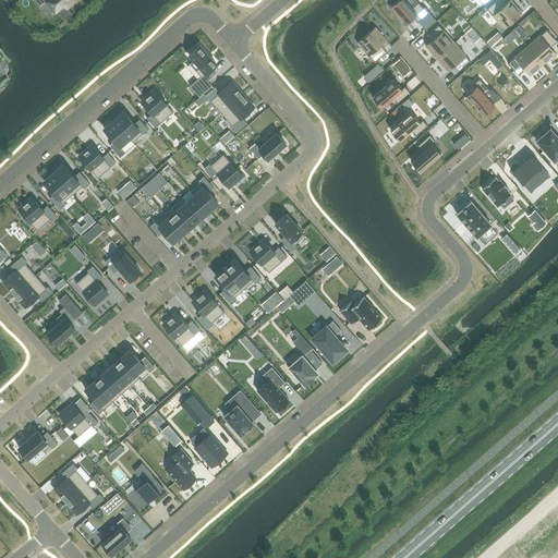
[(35,0),(40,5),(46,0),(56,11),(63,4),(67,9),(75,0),(35,0)]
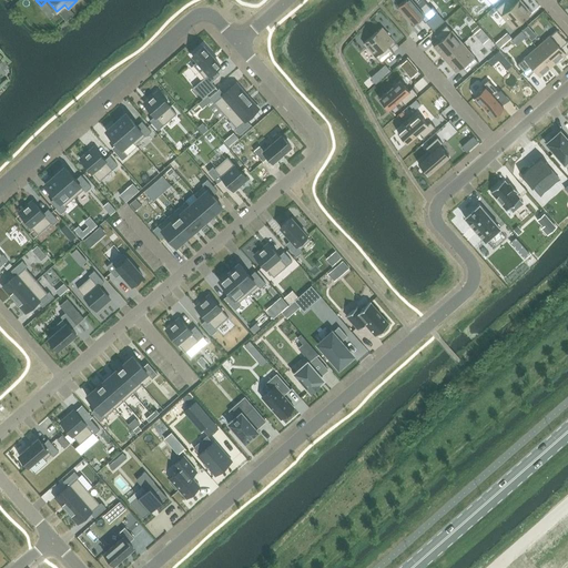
[(424,0),(404,0),(397,6),(414,23),(421,18),(425,23),(437,12),(433,7),(430,8),(424,0)]
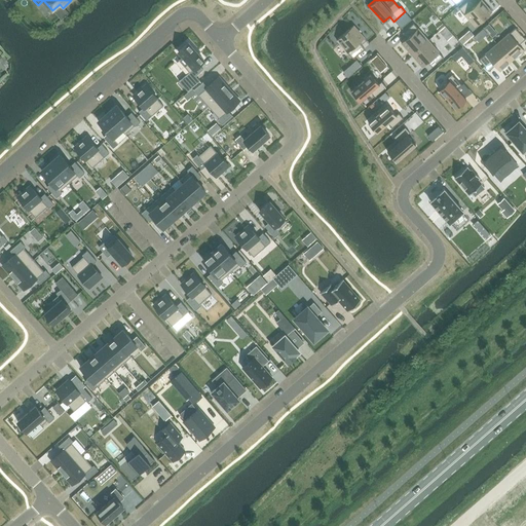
[(470,0),(460,9),(475,27),(492,12),(481,0),(480,0),(475,5),(470,0)]
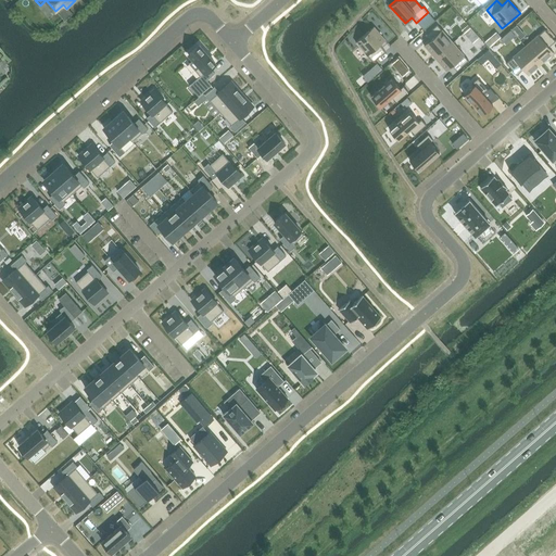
[(431,39),(424,46),(436,59),(453,42),(437,25),(426,34),(431,39)]
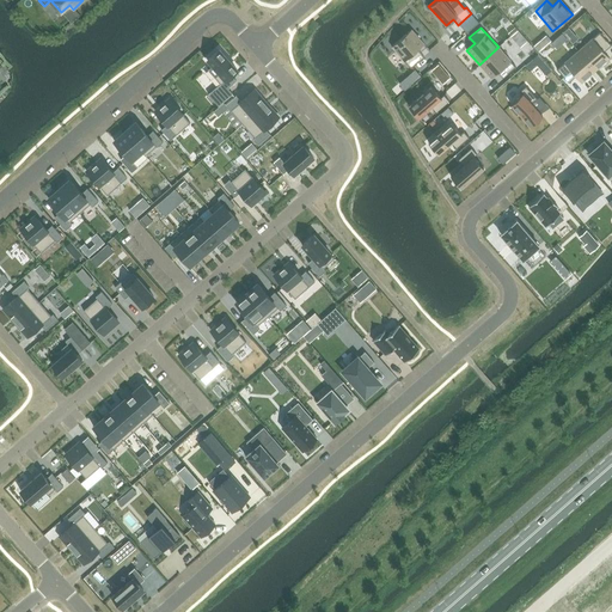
[(411,30),(392,47),(409,67),(421,56),(416,51),(424,44),(411,30)]
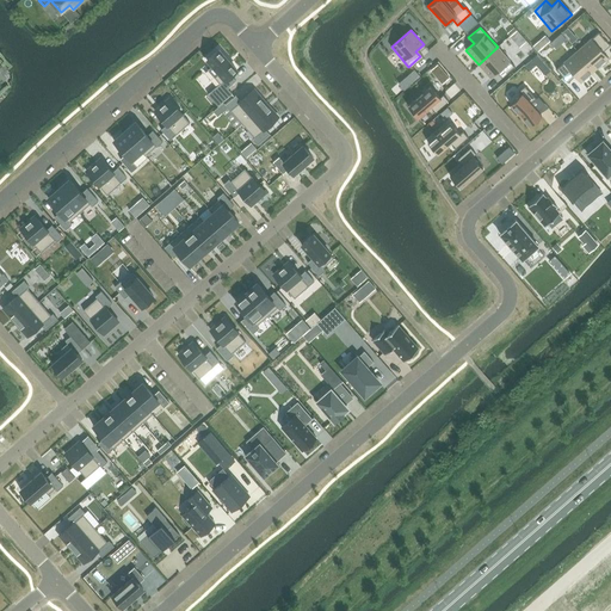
[(510,37),(513,41),(520,35),(517,31),(510,37)]
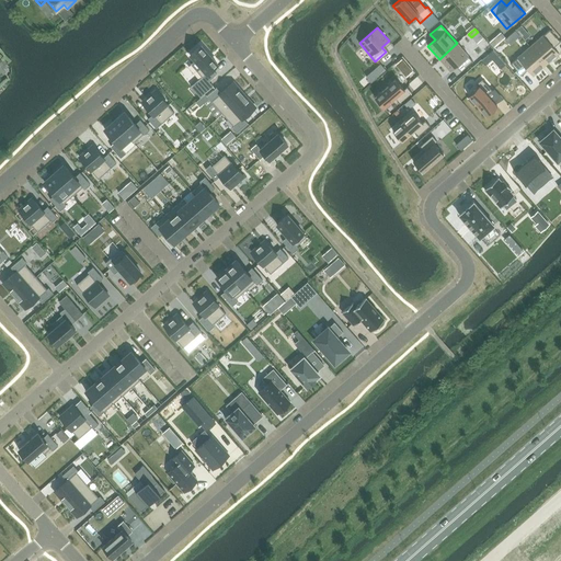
[(548,31),(530,47),(546,65),(559,54),(552,46),(558,42),(548,31)]
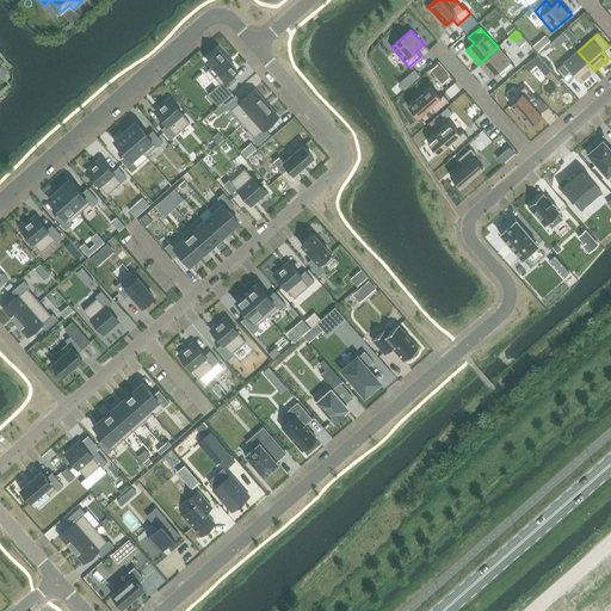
[(545,36),(539,39),(544,45),(550,41),(545,36)]
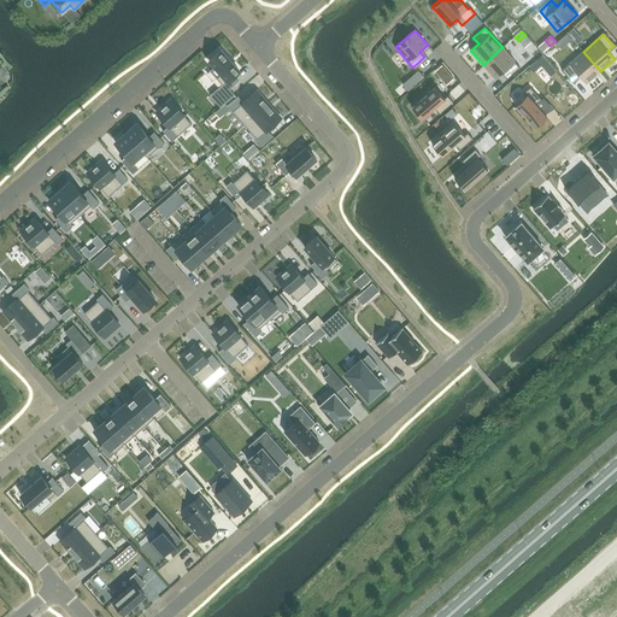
[(503,47),(483,65),(495,78),(503,72),(509,78),(519,68),(503,47)]
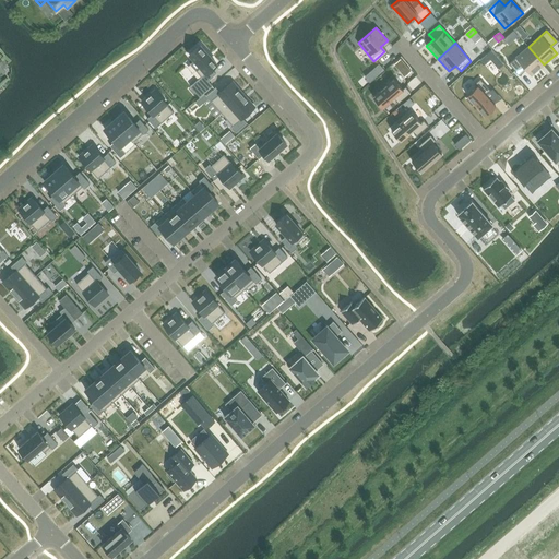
[(200,45),(189,55),(194,60),(190,63),(195,70),(201,76),(190,86),(200,97),(213,85),(209,81),(216,74),(212,69),(216,64),(200,45)]
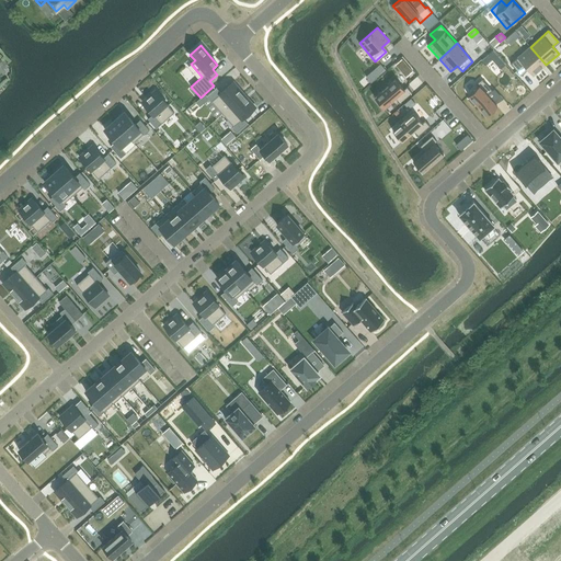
[(530,47),(512,63),(522,73),(527,69),(533,76),(546,65),(530,47)]
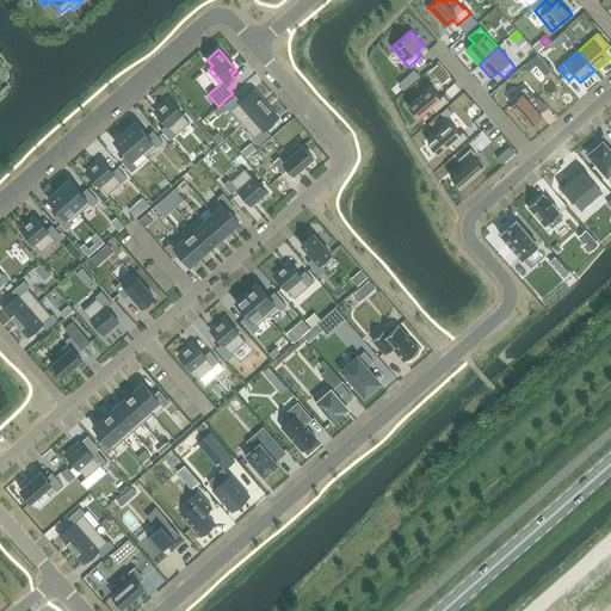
[(545,75),(550,71),(537,55),(525,66),(530,71),(536,66),(545,75)]
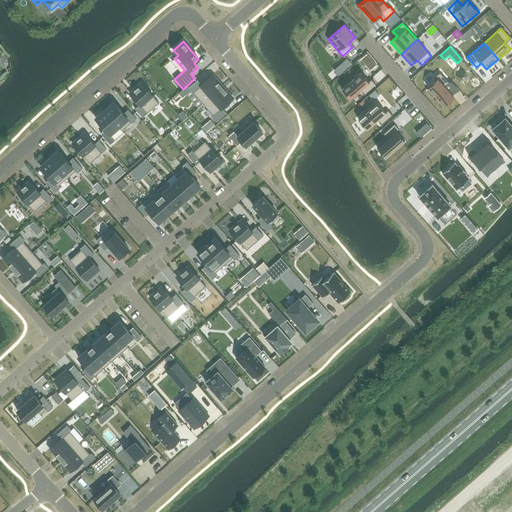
[(367,54),(361,59),(364,63),(370,58),(367,54)]
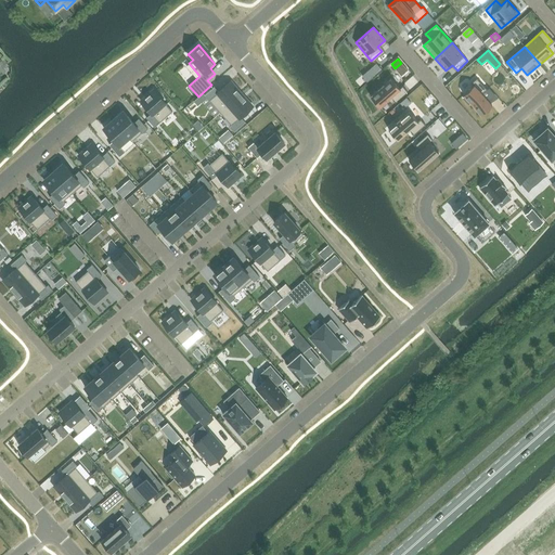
[(370,71),(374,76),(382,69),(376,64),(370,71)]
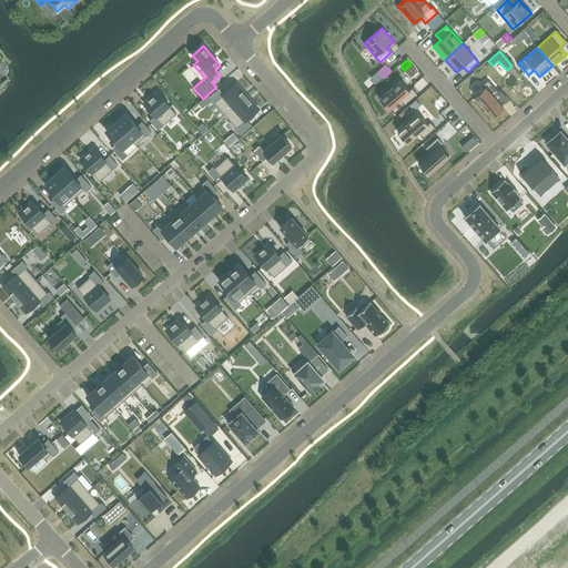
[(399,80),(378,99),(388,110),(401,99),(405,104),(417,94),(412,88),(409,91),(399,80)]
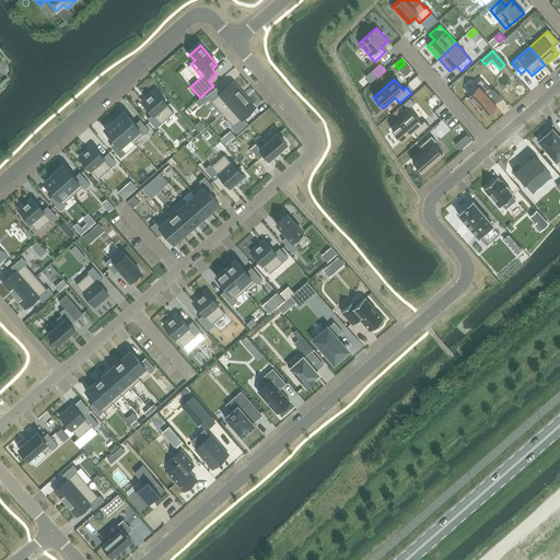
[(469,97),(467,98),(473,106),(475,104),(486,116),(497,107),(487,95),(491,91),(481,79),(475,84),(478,86),(467,95),(469,97)]
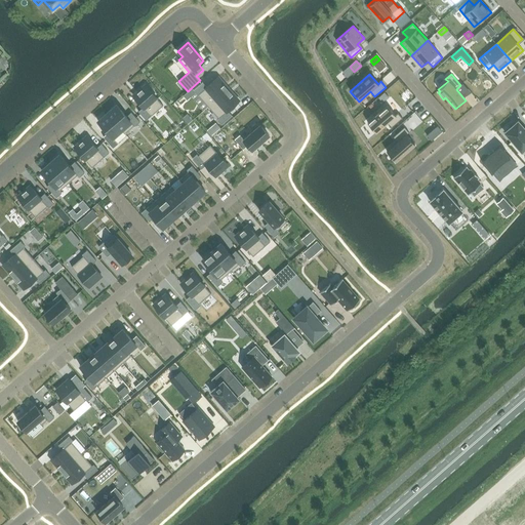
[(198,94),(208,107),(229,89),(217,77),(206,86),(202,82),(194,90),(198,94)]
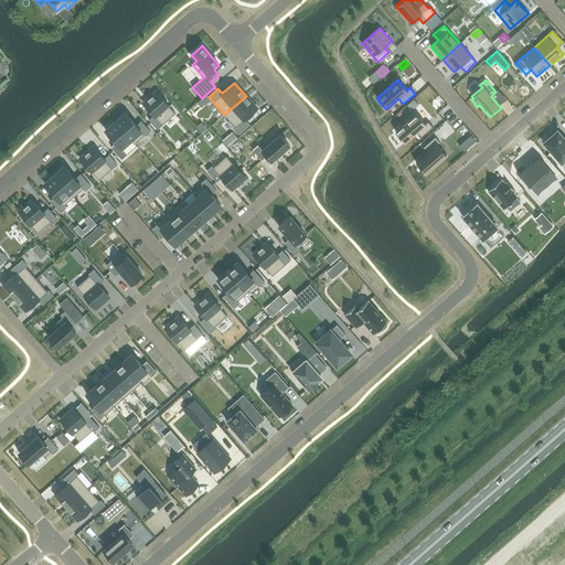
[(153,115),(149,119),(157,129),(162,125),(176,114),(157,92),(144,103),(153,115)]
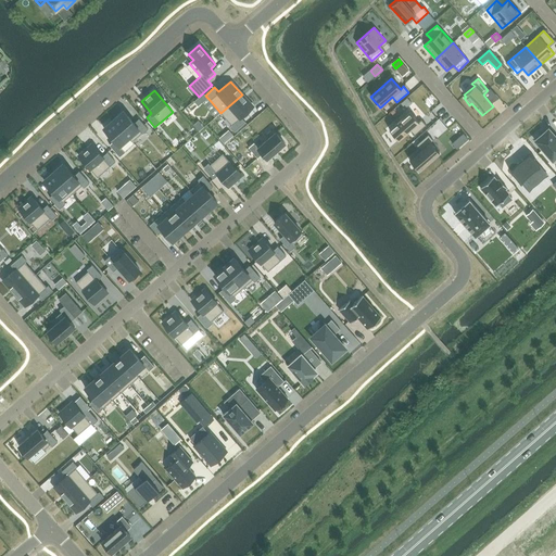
[(253,106),(242,95),(220,113),(231,126),(236,130),(245,122),(241,117),(253,106)]
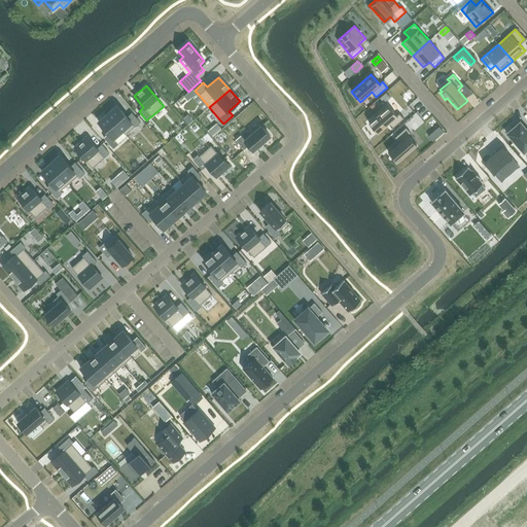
[(380,97),(384,102),(390,97),(386,93),(380,97)]
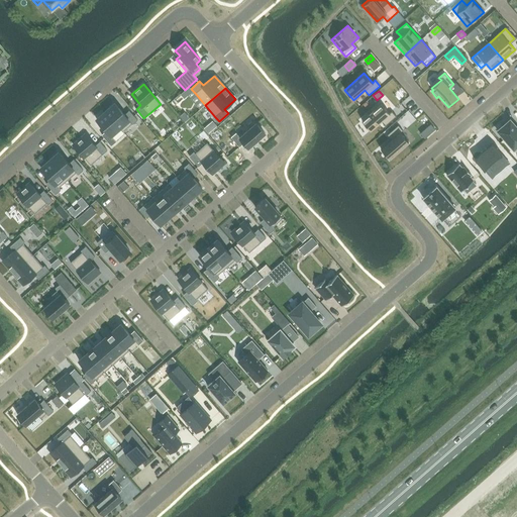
[(120,127),(119,128),(123,132),(132,123),(132,124),(137,120),(129,110),(124,114),(114,103),(105,111),(120,127)]
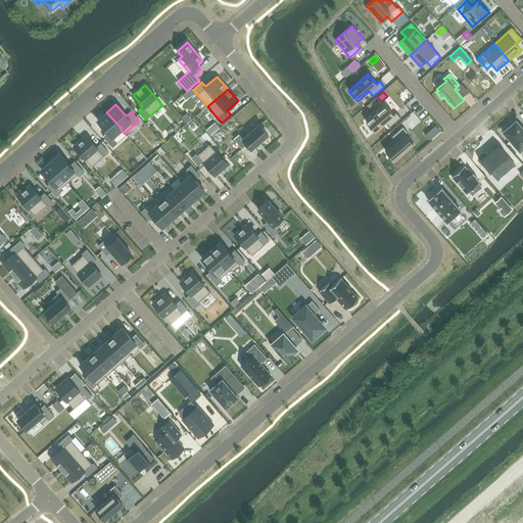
[(385,105),(366,122),(375,132),(385,123),(390,128),(392,126),(401,117),(396,112),(393,114),(385,105)]
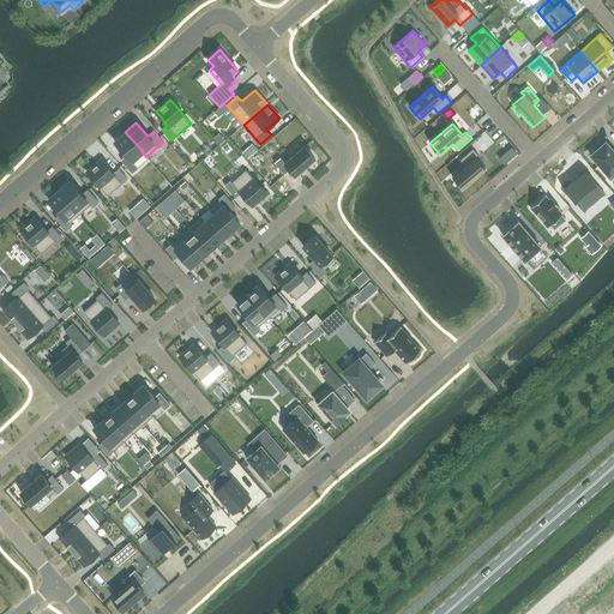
[(143,151),(125,132),(115,142),(126,155),(121,160),(132,173),(138,168),(132,161),(142,152),(143,151)]
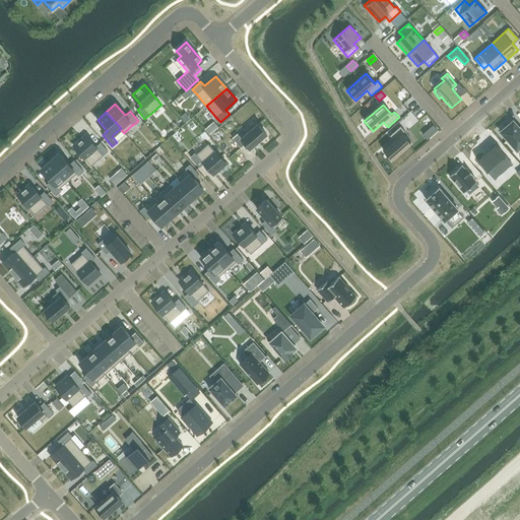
[(519,128),(513,121),(501,131),(516,149),(519,146),(519,128)]
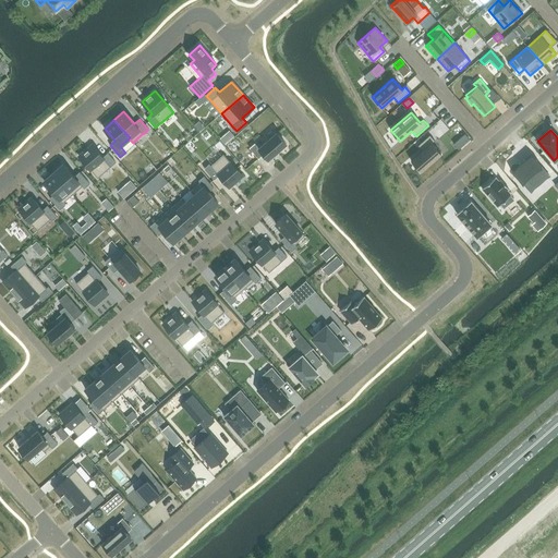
[(255,143),(250,148),(258,158),(264,154),(268,159),(286,144),(277,133),(259,148),(255,143)]
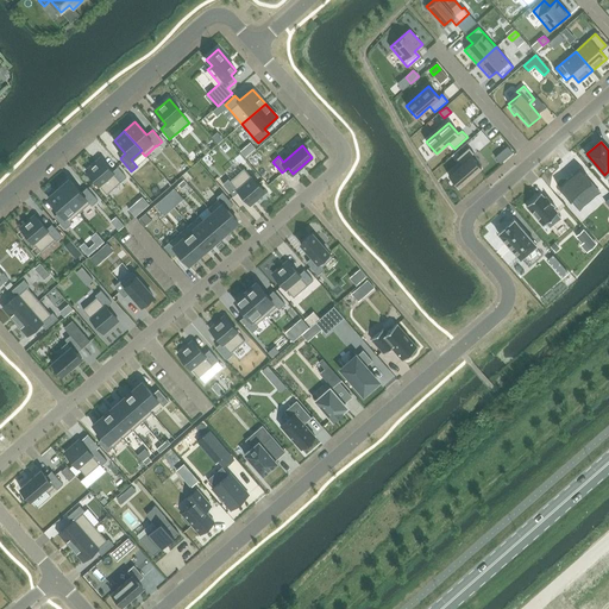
[(250,152),(245,146),(239,151),(245,157),(250,152)]
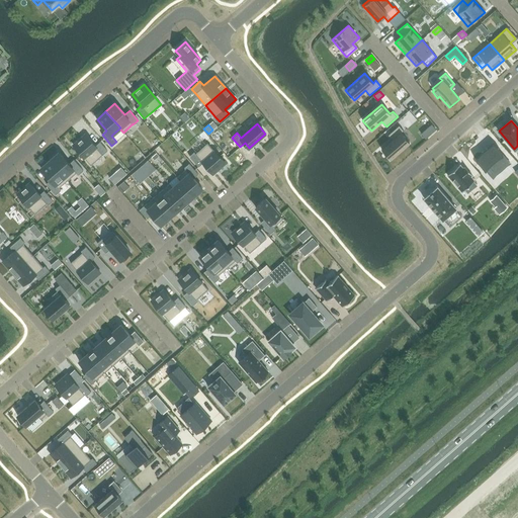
[(425,139),(436,130),(431,124),(421,134),(425,139)]
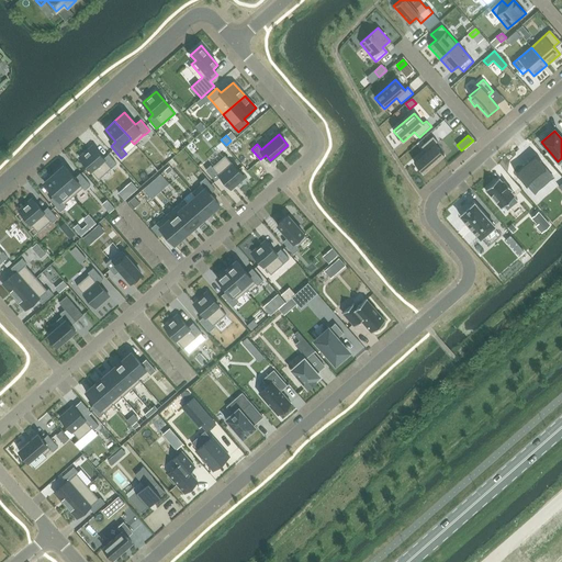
[(425,152),(414,161),(424,172),(445,155),(435,144),(438,142),(433,136),(420,146),(425,152)]
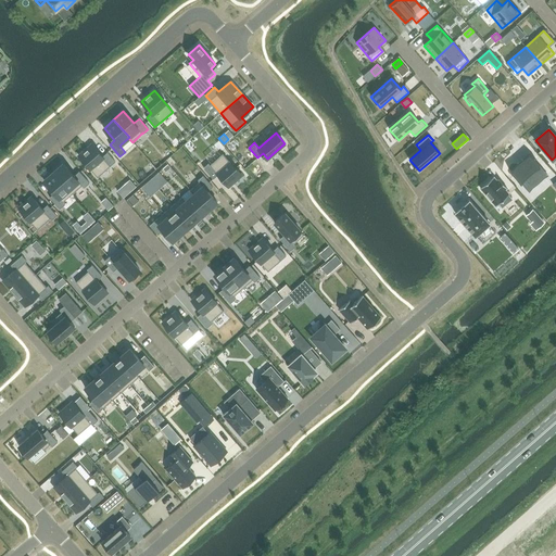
[(111,166),(115,162),(108,152),(102,156),(91,144),(78,156),(98,177),(111,166)]
